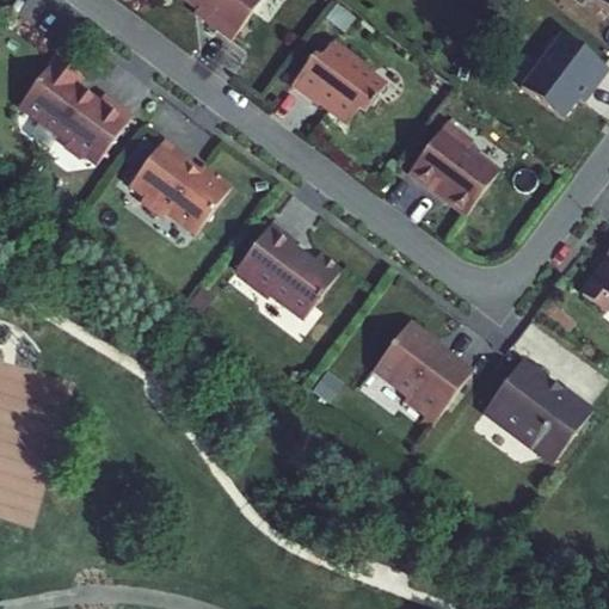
[(184,0),(195,8),(203,14),(201,19),(229,41),(259,0),(184,0)]
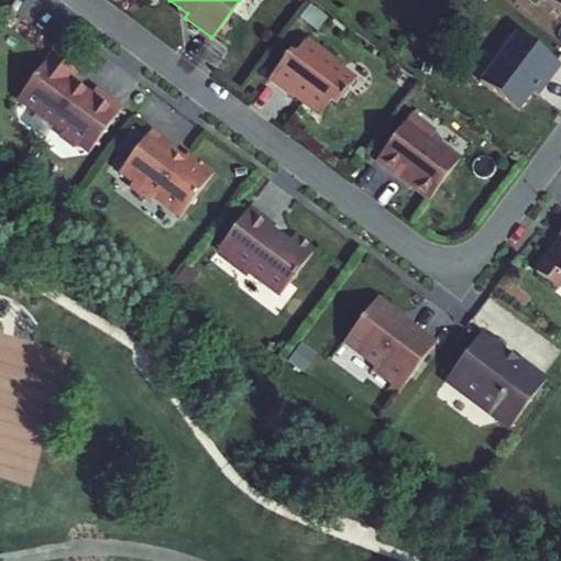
[(548,0),(560,10),(560,0),(548,0)]
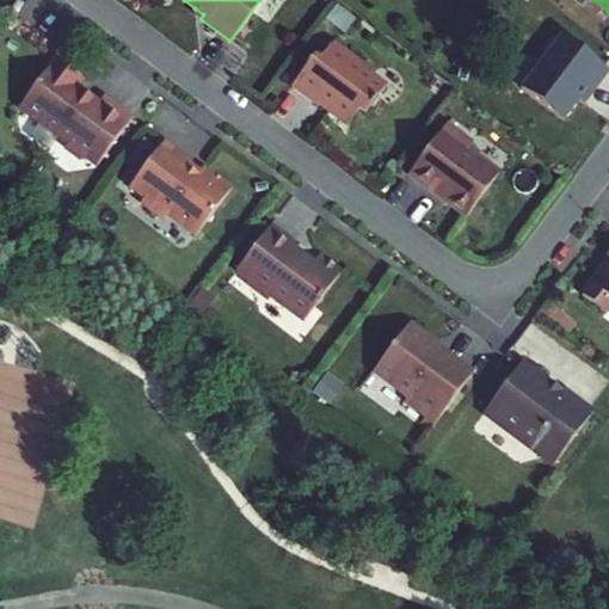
[(195,8),(192,12),(201,19),(203,14),(195,8)]
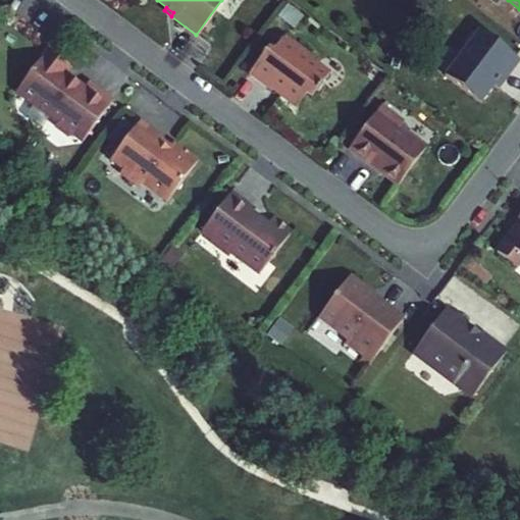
[(518,59),(477,29),(443,74),(479,102),(492,85),(497,88),(518,59)]
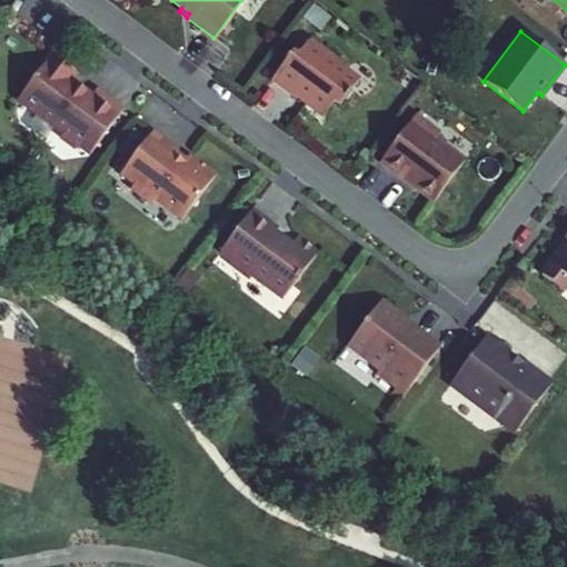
[(290,51),(270,79),(295,98),(297,95),(324,115),(332,101),(338,106),(342,99),(345,101),(350,95),(348,92),(357,80),(335,62),(337,59),(309,37),(296,55),(290,51)]
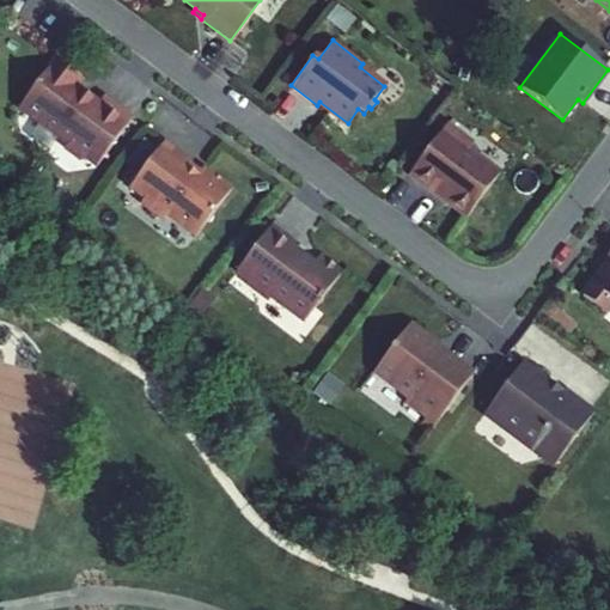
[(84,157),(95,164),(130,117),(101,96),(97,101),(75,85),(80,78),(53,58),(17,107),(61,140),(62,146),(77,158),(84,157)]
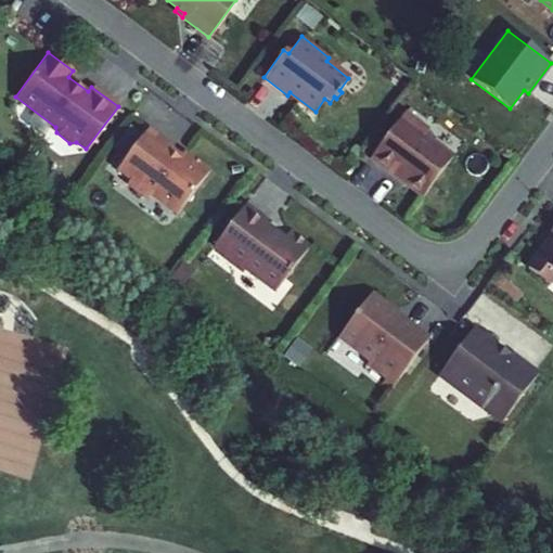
[(402,112),(369,156),(391,175),(395,170),(406,179),(402,182),(421,196),(451,155),(422,134),(426,129),(402,112)]
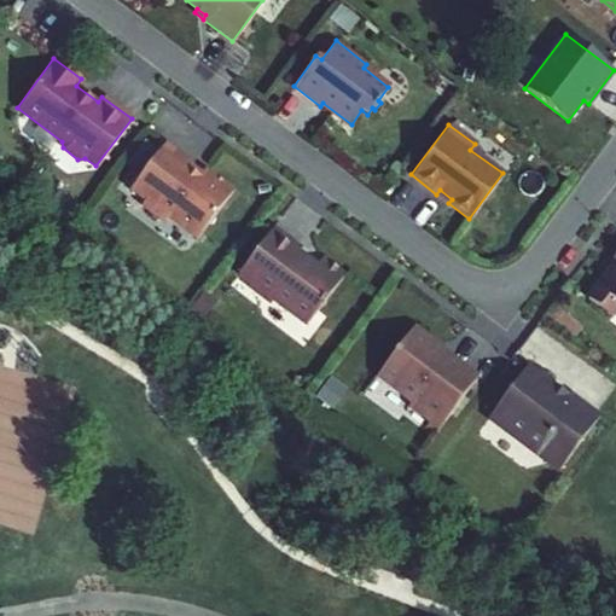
[(163,141),(128,189),(144,199),(145,208),(157,218),(167,216),(196,238),(232,189),(203,168),(199,173),(190,166),(192,163),(163,141)]
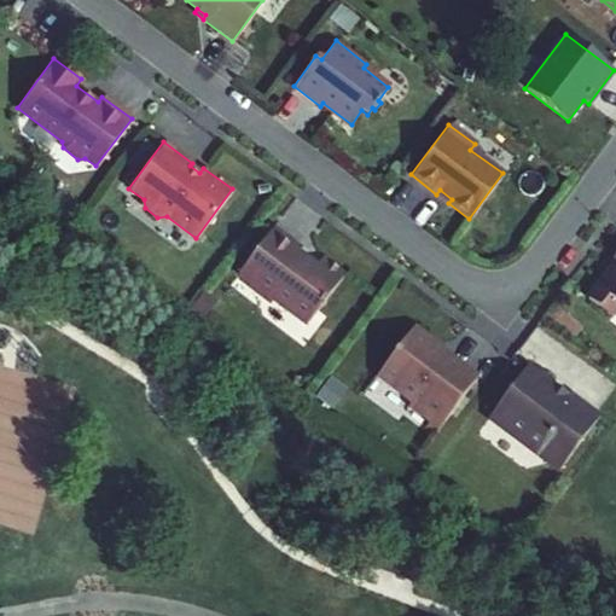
[(300,247),(272,226),(238,272),(249,282),(250,288),(265,298),(271,297),(306,323),(344,272),(320,255),(313,266),(303,257),(303,256),(297,250),(300,247)]
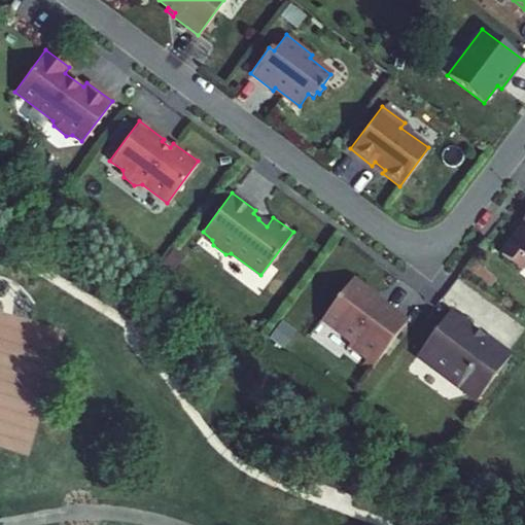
[(524,220),(500,251),(521,267),(524,260),(524,211),(523,215),(524,220)]
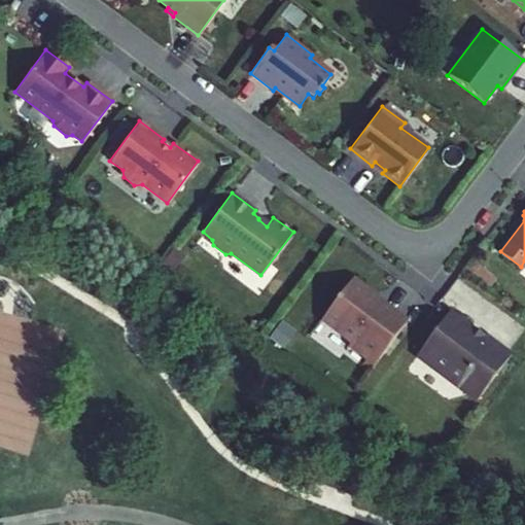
[(471,260),(465,269),(476,277),(482,269),(471,260)]
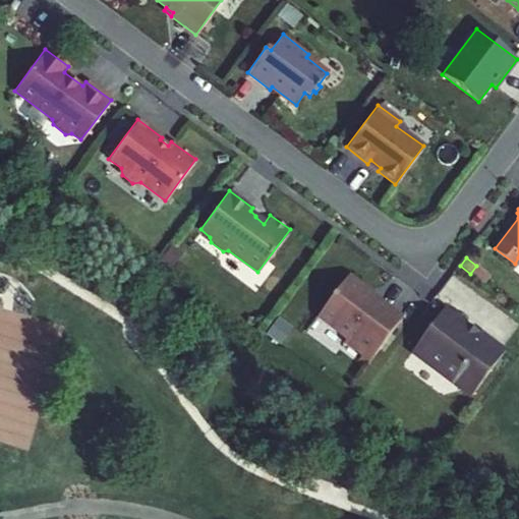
[(476,266),(470,274),(482,283),(488,275),(476,266)]
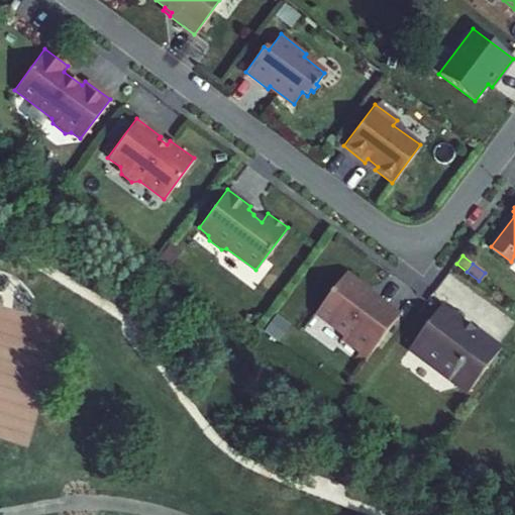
[(365,284),(345,271),(314,311),(343,333),(339,338),(357,351),(366,356),(397,314),(372,296),(369,300),(358,292),(362,288),(365,284)]
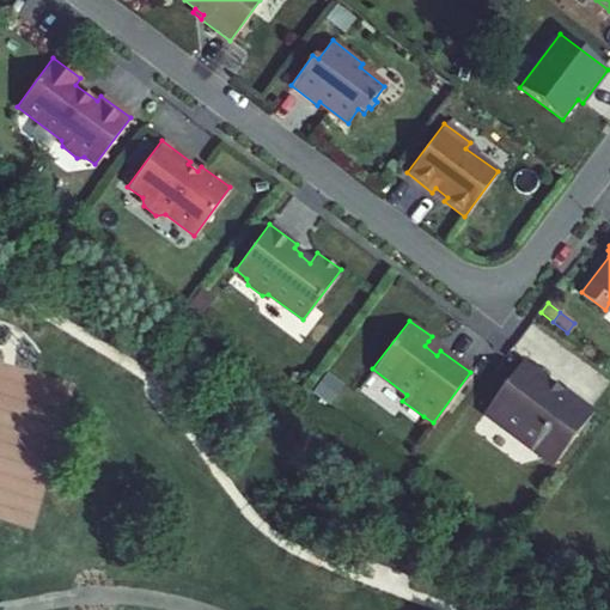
[(440,351),(428,341),(425,346),(437,355),(440,351)]
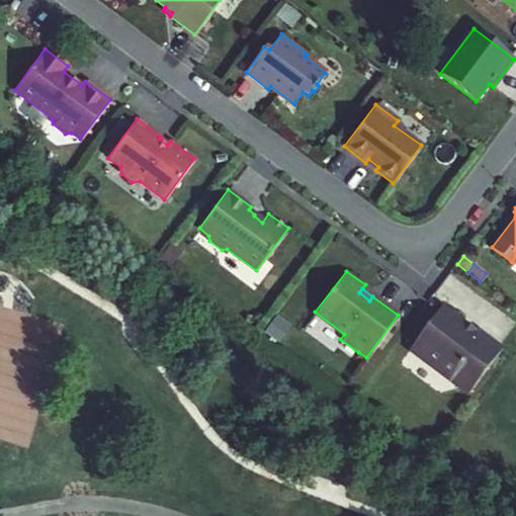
[(441,303),(437,308),(457,322),(454,327),(468,337),(475,329),(441,303)]
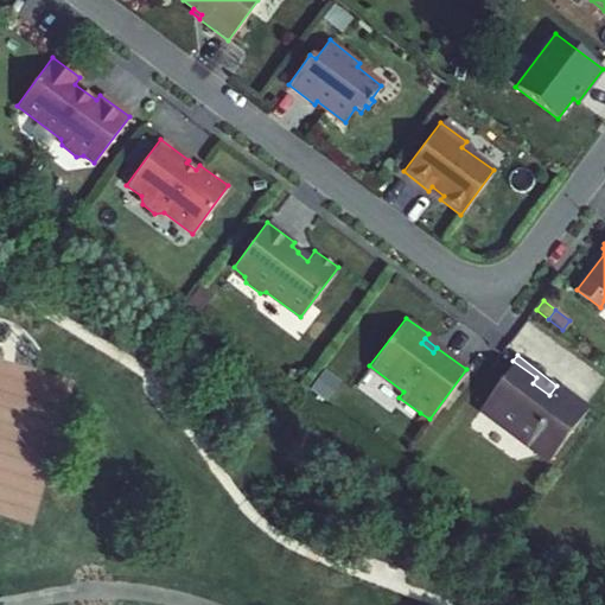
[(513,361),(477,408),(500,426),(502,422),(524,440),(523,444),(546,460),(586,407),(556,386),(549,395),(533,383),(536,377),(513,361)]
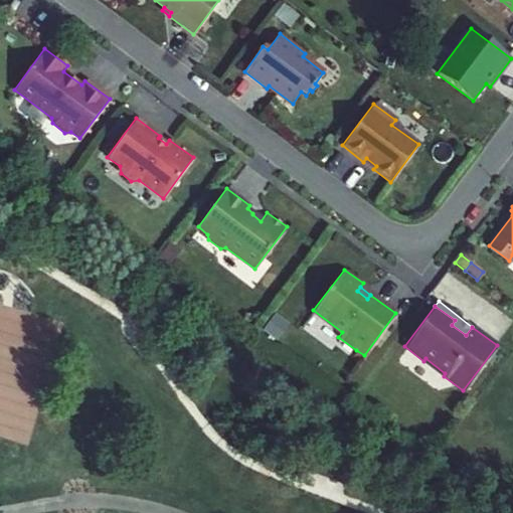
[(364,355),(356,350),(351,356),(359,362),(364,355)]
